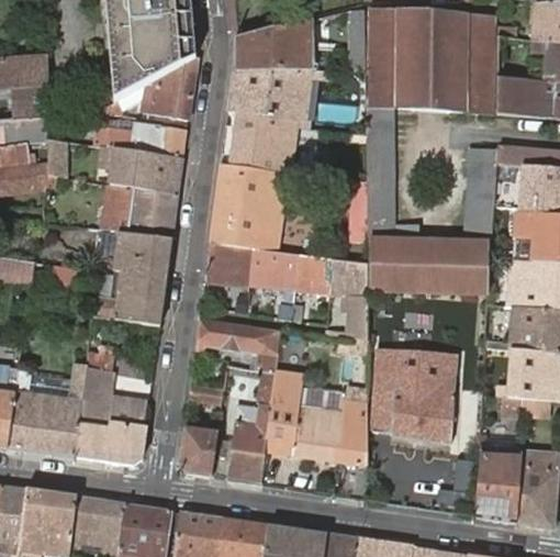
[(101,0),(110,101),(155,77),(192,57),(187,0),(101,0)]
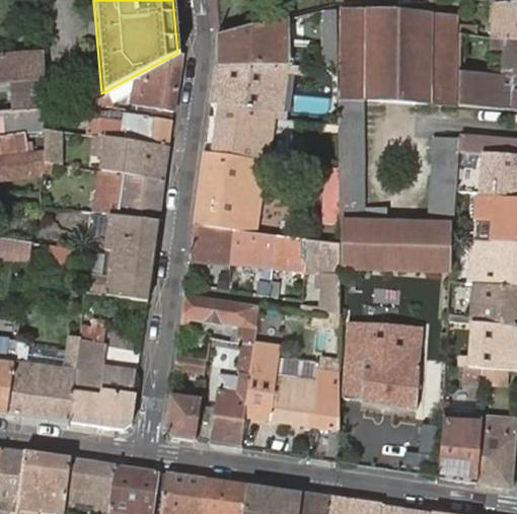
[(516,35),(516,0),(505,0),(494,1),(491,34),(516,35)]
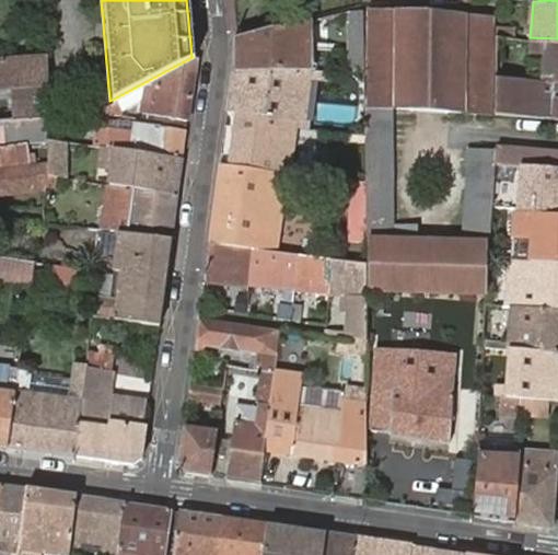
[(364,66),(364,7),(345,10),(347,66),(364,66)]
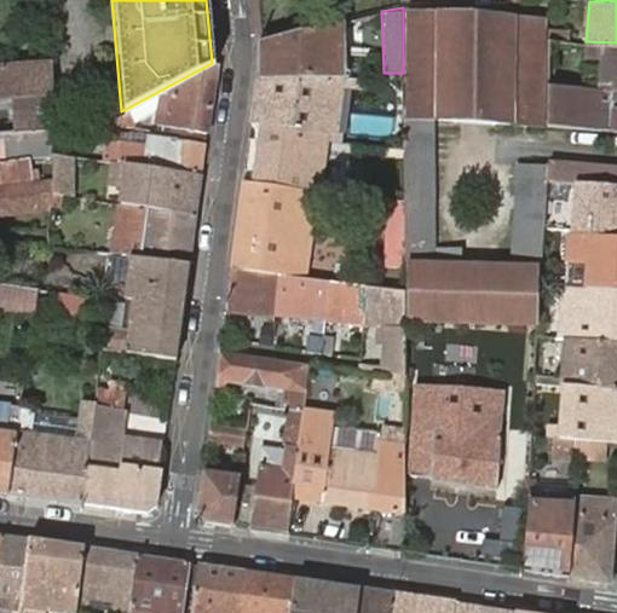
[(616,183),(616,167),(518,161),(517,266),(465,266),(462,252),(433,253),(434,119),(541,126),(542,19),(410,15),(409,115),(404,115),(404,148),(404,198),(404,200),(404,264),(404,267),(410,267),(411,322),(534,322),(536,266),(541,265),(543,225),(546,180),(582,181),(616,183)]
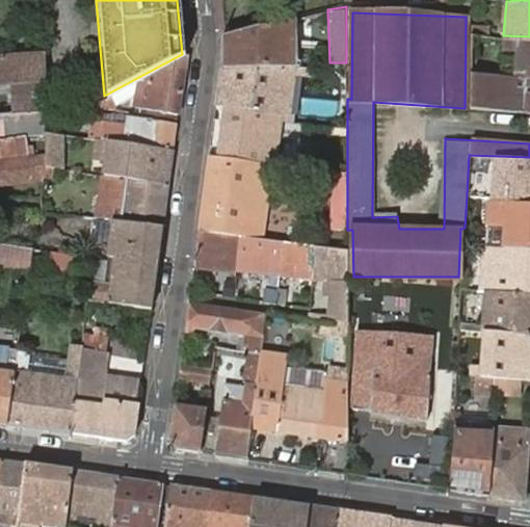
[(296,63),(294,18),(226,32),(224,66),(296,63)]
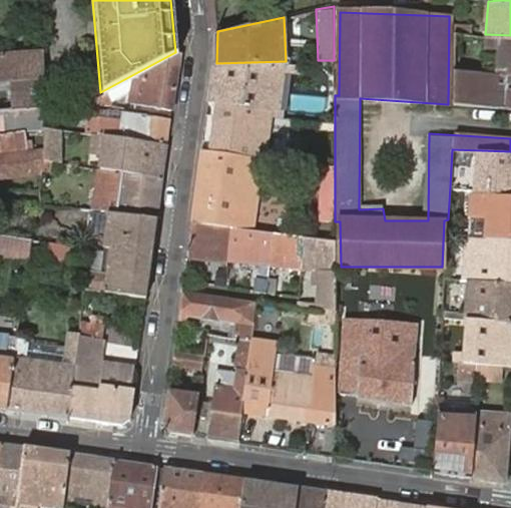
[(471,25),(454,24),(454,33),(470,34),(471,25)]
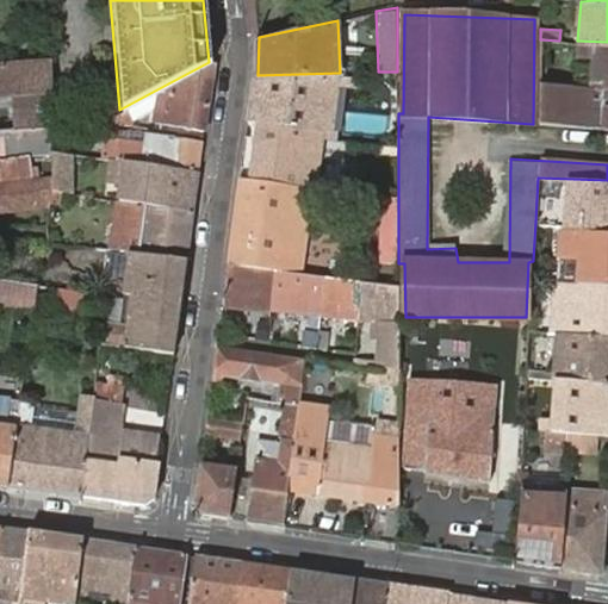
[(563,41),(559,41),(540,39),(540,63),(560,64),(563,41)]
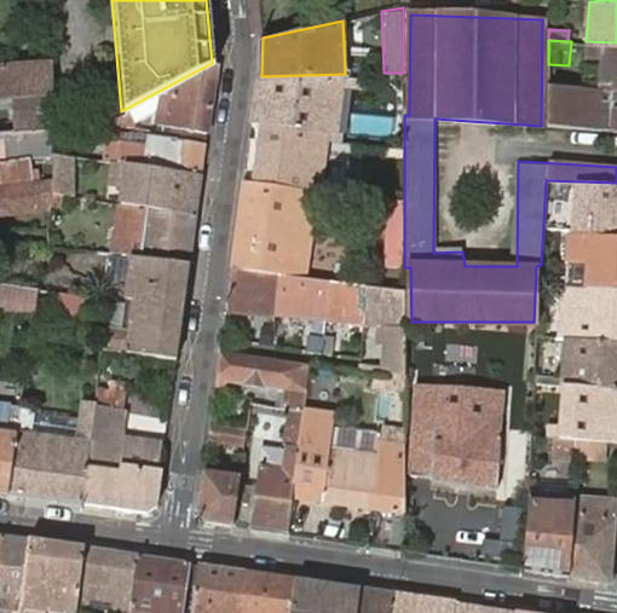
[(616,42),(586,41),(584,55),(599,55),(598,90),(548,87),(547,125),(616,129),(616,42)]
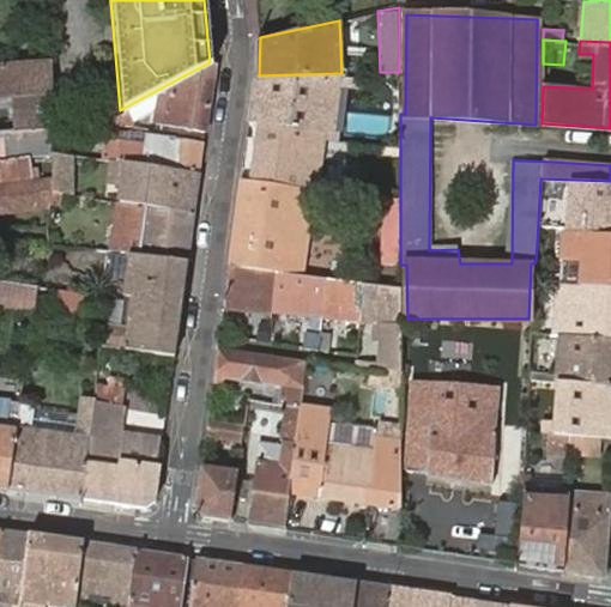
[(0,129),(52,126),(53,58),(0,62),(0,129)]
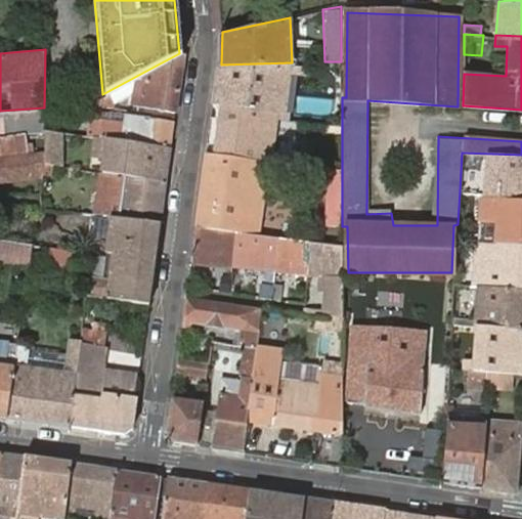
[(183,50),(179,53),(144,72),(140,103),(176,107),(183,50)]
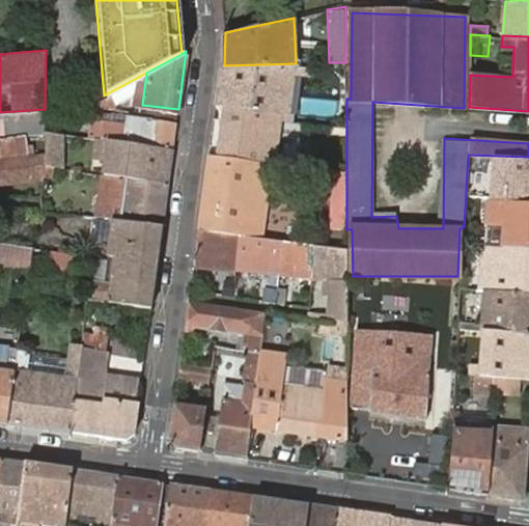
[(60,90),(60,59),(49,59),(49,90),(60,90)]
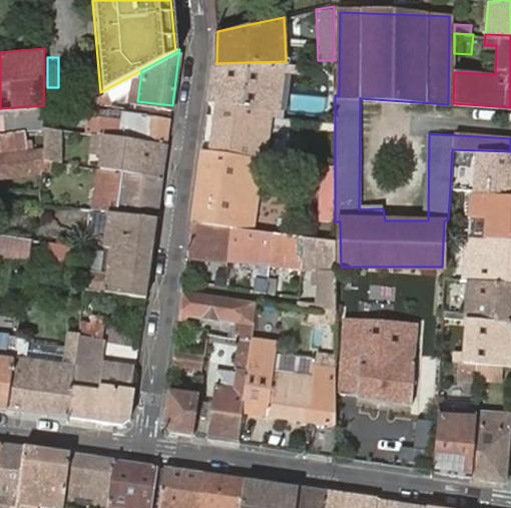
[(287,61),(286,61),(216,63),(213,63),(208,98),(215,99),(270,106),(269,112),(277,114),(280,114),(287,61)]
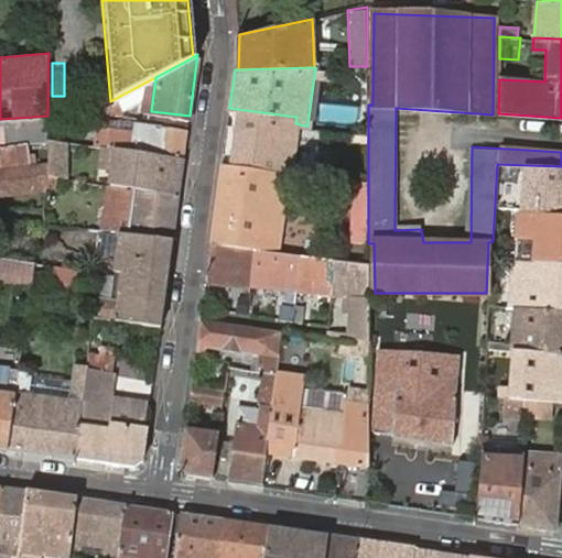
[(110,101),(95,110),(119,113),(139,100),(140,109),(151,111),(155,77),(110,101)]
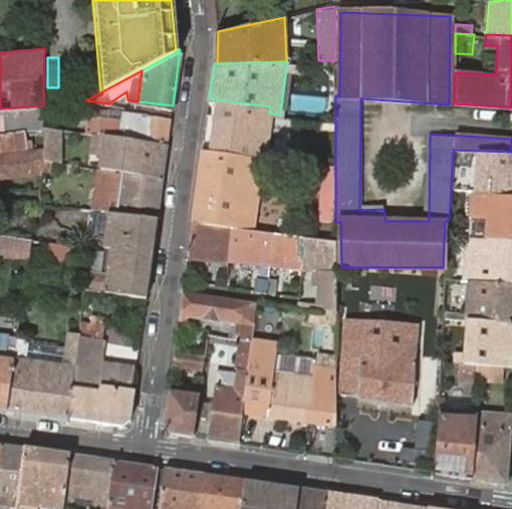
[(261,156),(263,156),(269,118),(276,119),(277,114),(269,112),(270,106),(216,99),(211,150),(261,156)]
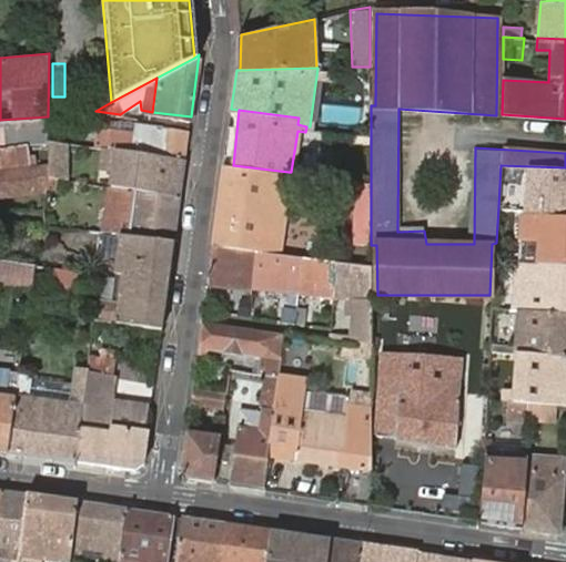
[(48,136),(48,116),(0,120),(0,145),(26,144),(46,143),(48,143),(48,136)]
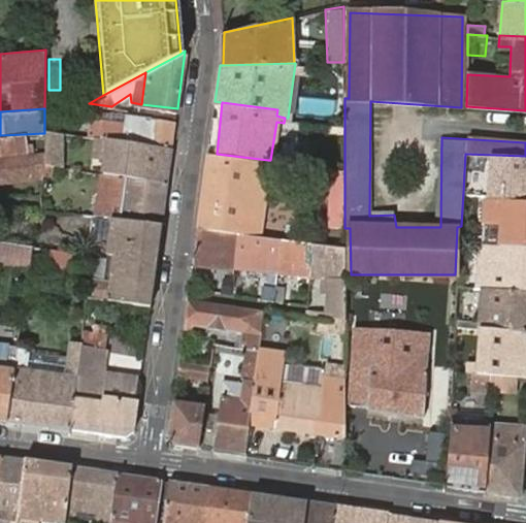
[(98,134),(172,143),(175,118),(126,112),(124,120),(101,117),(88,119),(86,132),(98,134)]
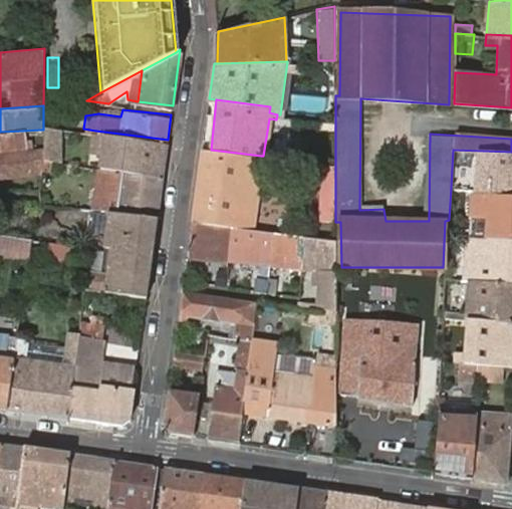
[(58,161),(58,125),(55,124),(43,123),(43,130),(43,138),(43,148),(43,159),(58,161)]
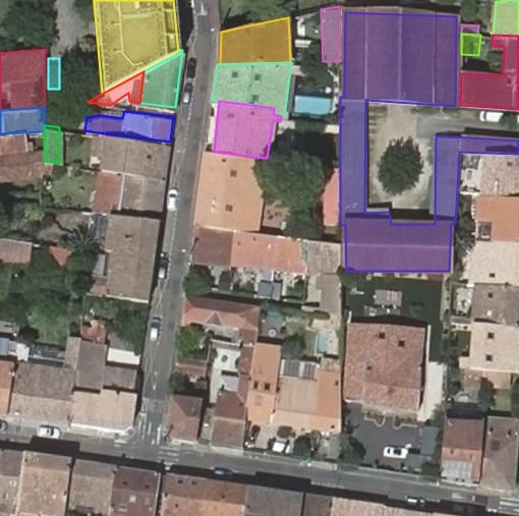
[(23,132),(0,133),(0,153),(4,153),(24,151),(38,150),(44,150),(44,139),(23,141),(23,132)]
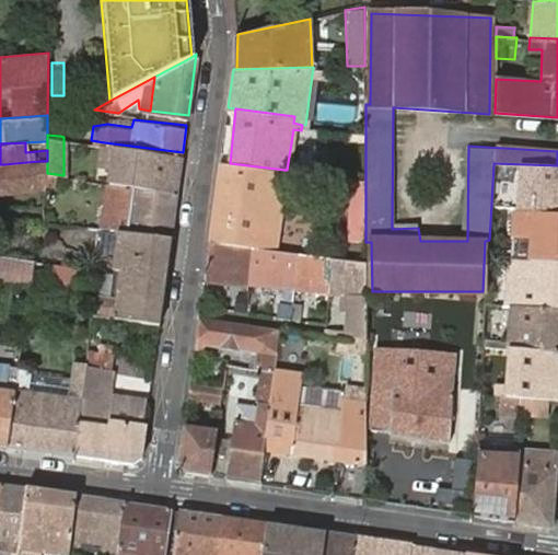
[(177,192),(183,152),(104,142),(101,163),(112,164),(108,182),(109,182),(118,183),(177,192)]
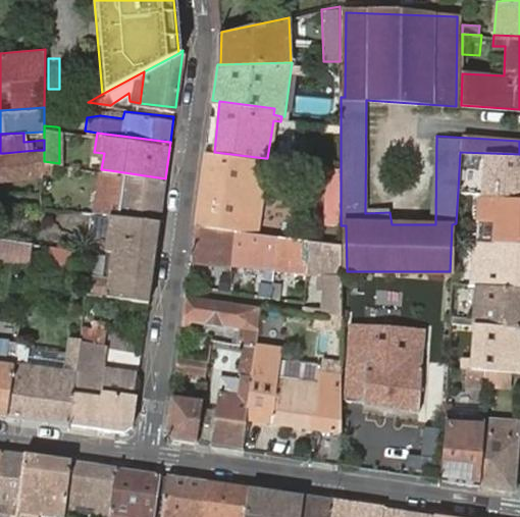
[(6,173),(38,172),(39,162),(38,150),(24,151),(4,153),(6,173)]
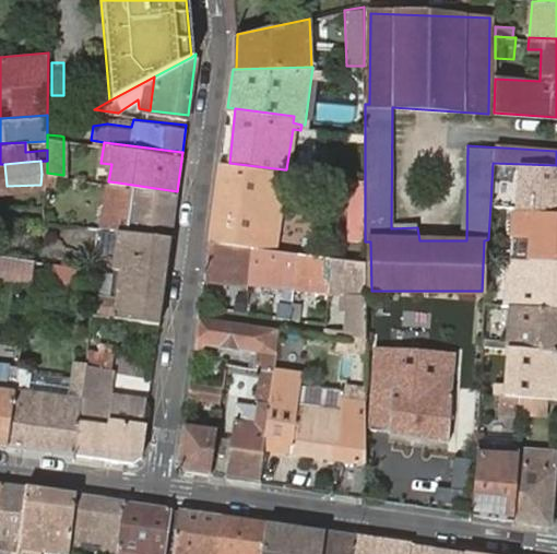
[(284,169),(229,163),(220,162),(209,237),(251,244),(273,248),(284,169)]
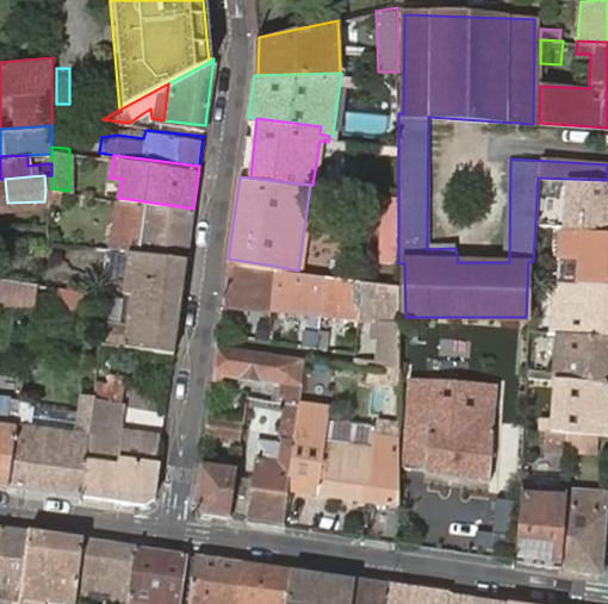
[(607,232),(607,180),(574,179),(570,229),(607,232)]
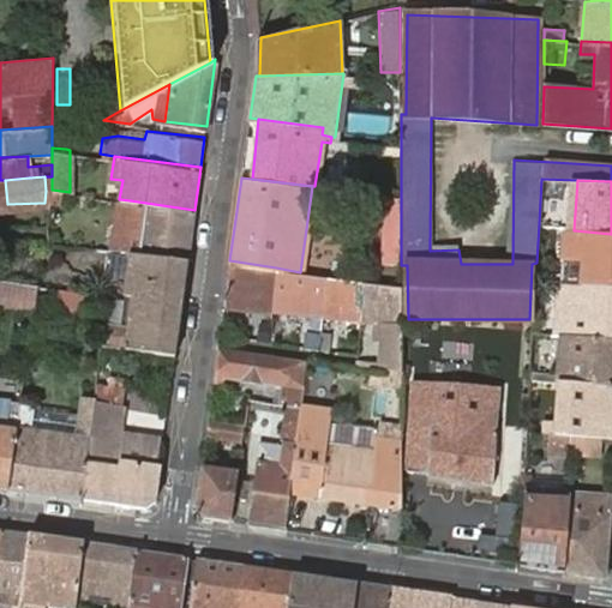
[(401,262),(401,198),(382,198),(382,263),(401,262)]
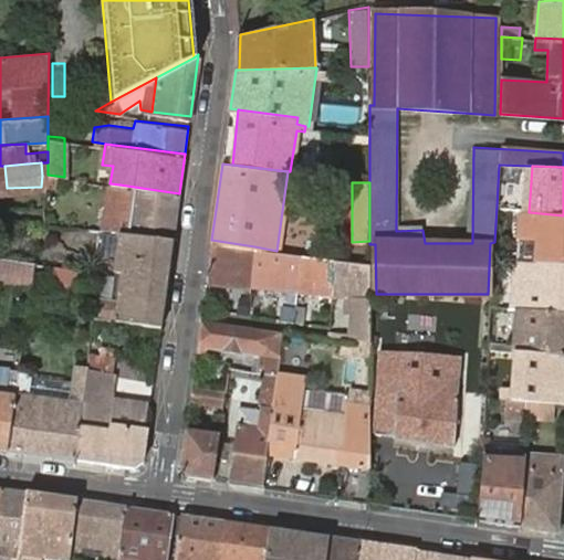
[(179,193),(119,185),(111,183),(105,228),(122,230),(174,236),(179,193)]
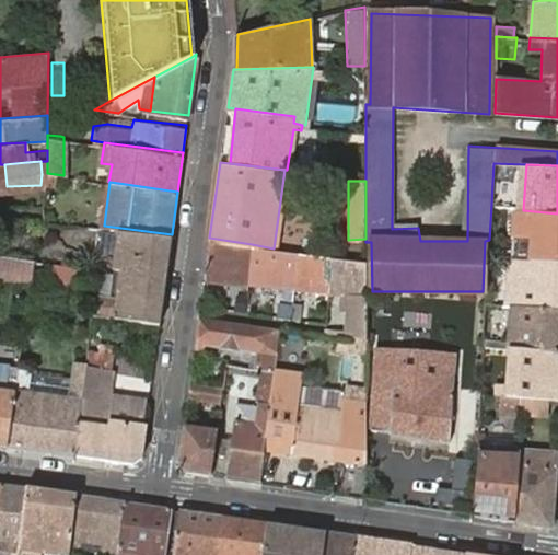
[(503,196),(503,205),(513,205),(514,196),(503,196)]
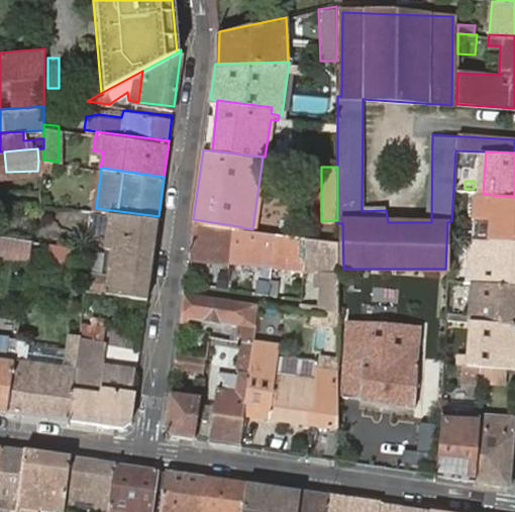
[(514,241),(514,197),(483,194),(477,194),(474,238),(514,241)]
